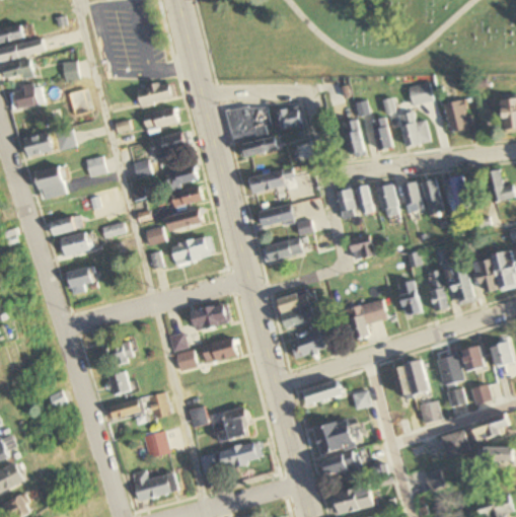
[(0,43),(24,38),(21,24),(0,28),(0,43)]
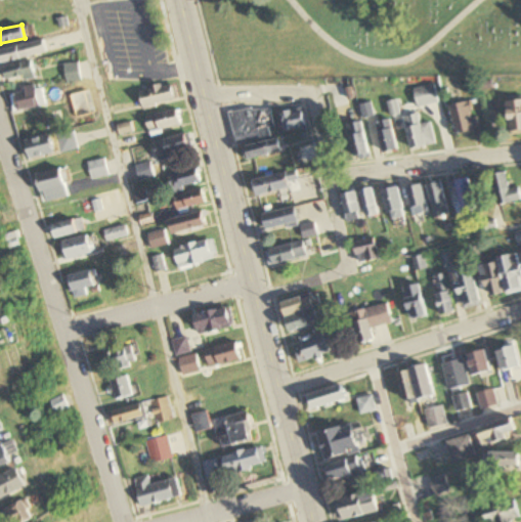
[(0,60),(43,52),(41,40),(0,47),(0,60)]
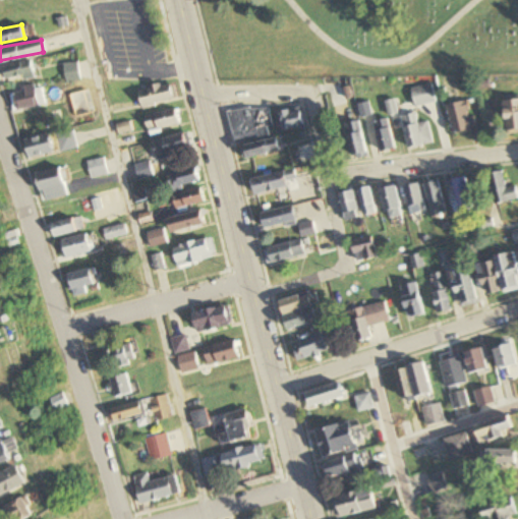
[(5,82),(34,74),(29,58),(1,66),(5,82)]
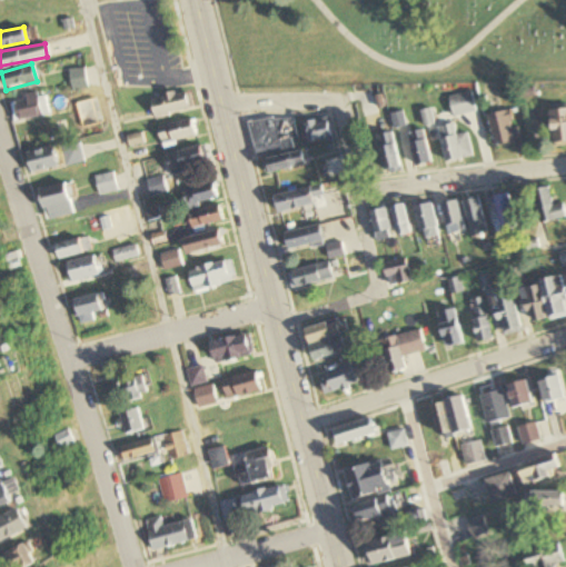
[(69,87),(85,85),(81,67),(67,69),(69,87)]
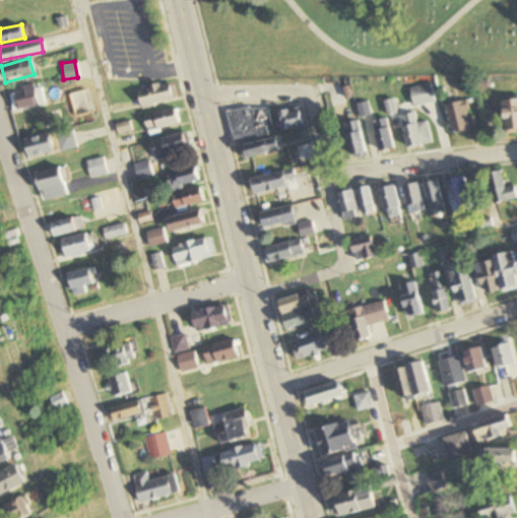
[(174,96),(169,79),(135,90),(141,108),(174,96)]
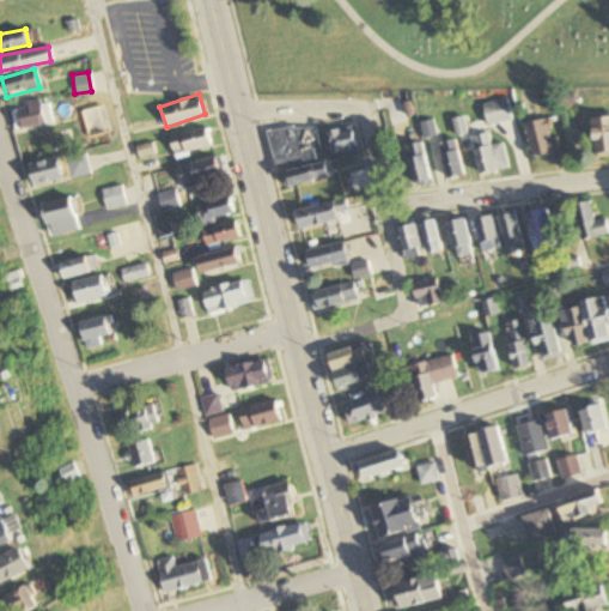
[(486,122),(510,116),(504,96),(480,102),(486,122)]
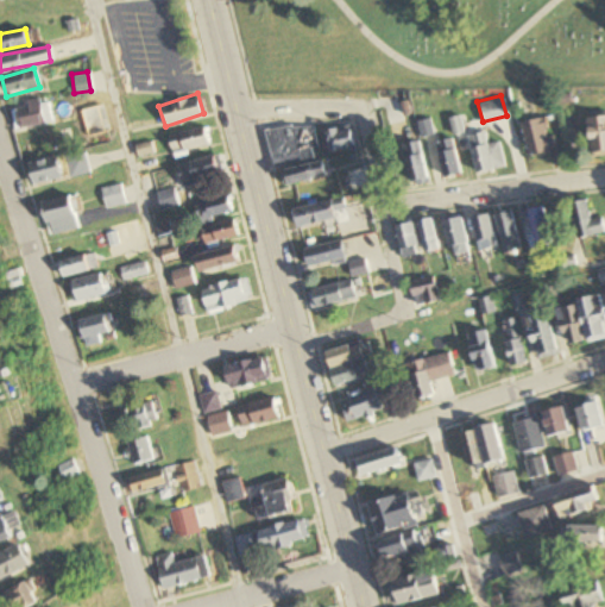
[(43,97),(10,106),(16,129),(49,120),(43,97)]
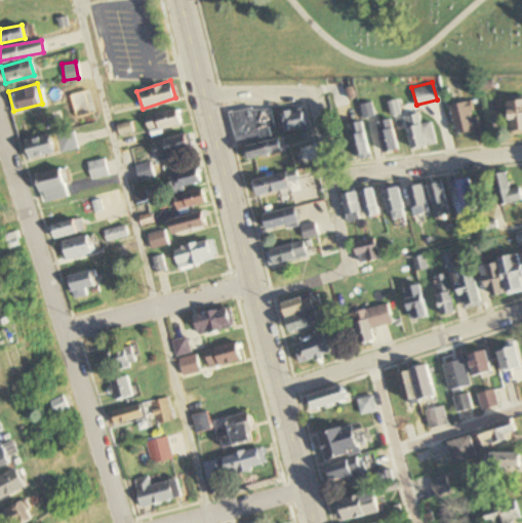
[(521,97),(506,99),(509,132),(521,130),(521,97)]
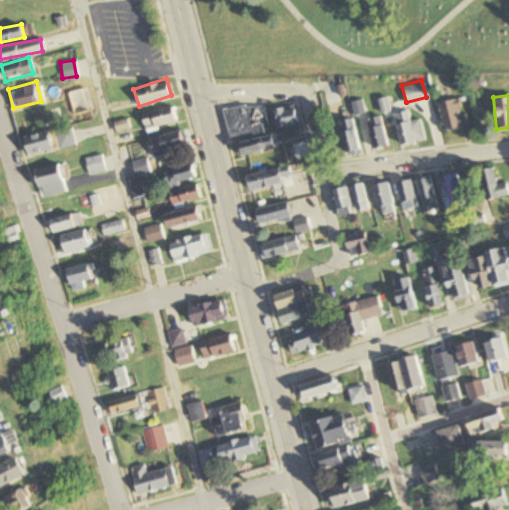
[(460,127),(460,99),(440,99),(440,127),(460,127)]
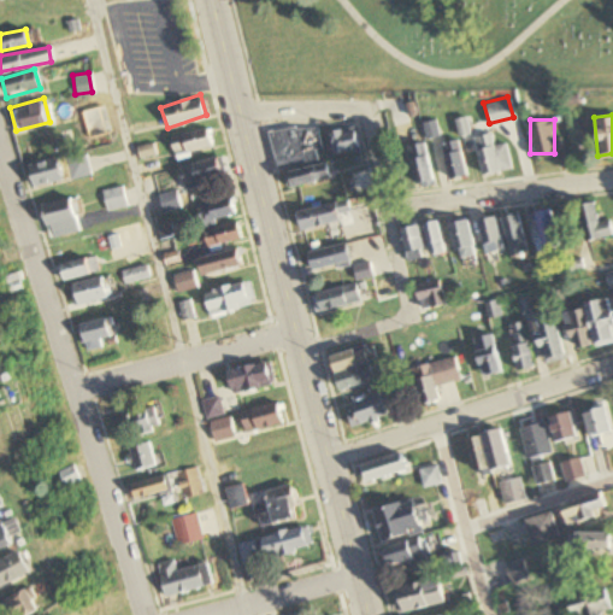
[(431,121),(423,122),(424,135),(432,135),(431,121)]
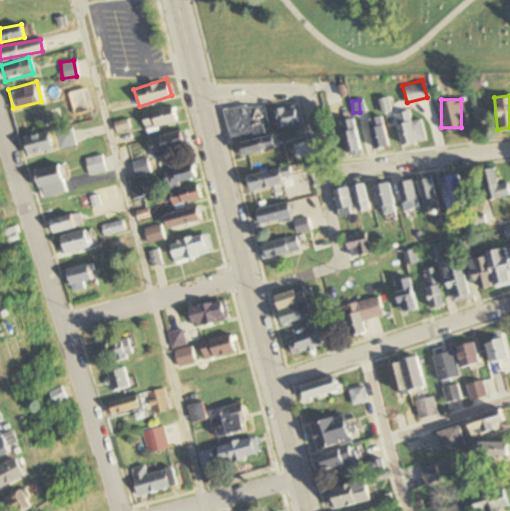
[(260,101),(222,108),(228,139),(266,131),(260,101)]
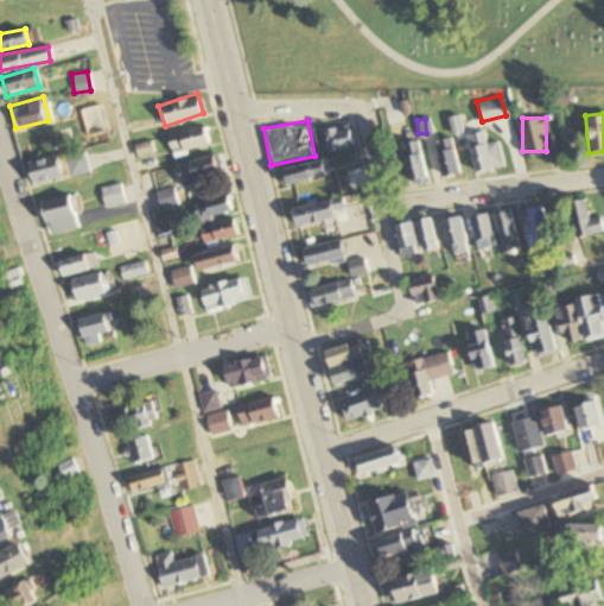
[(172,156),(209,143),(202,122),(165,136),(172,156)]
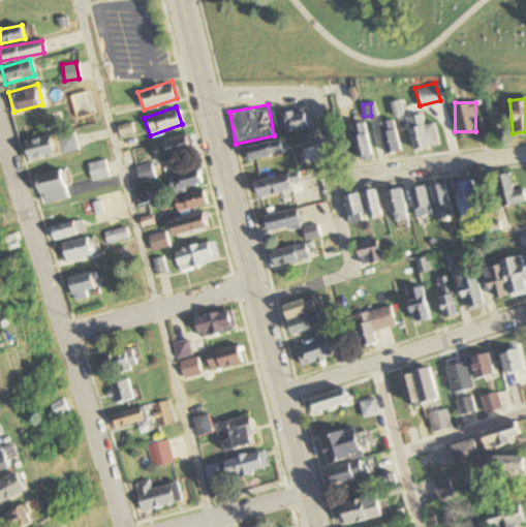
[(286,130),(306,124),(301,106),(281,112),(286,130)]
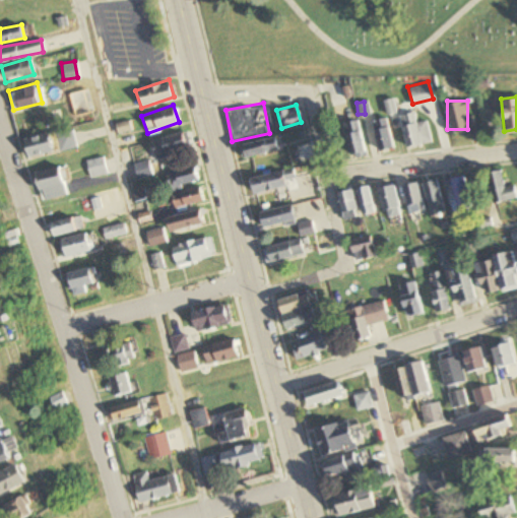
[(414,121),(412,111),(398,114),(404,146),(429,142),(425,119),(414,121)]
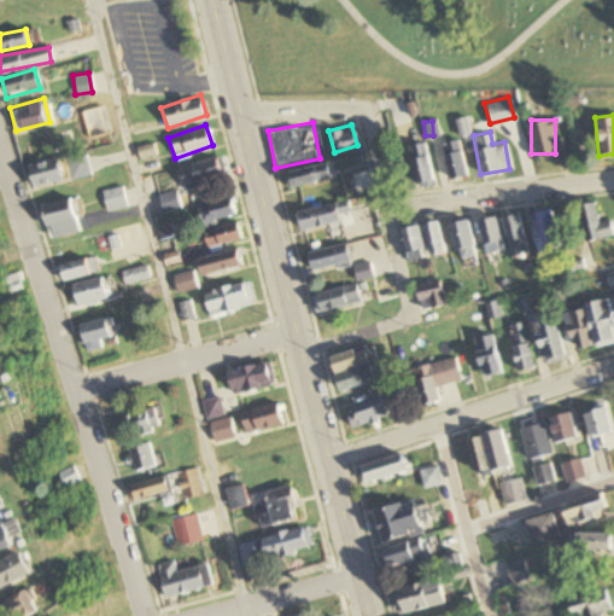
[(449,179),(466,174),(456,138),(439,143),(449,179)]
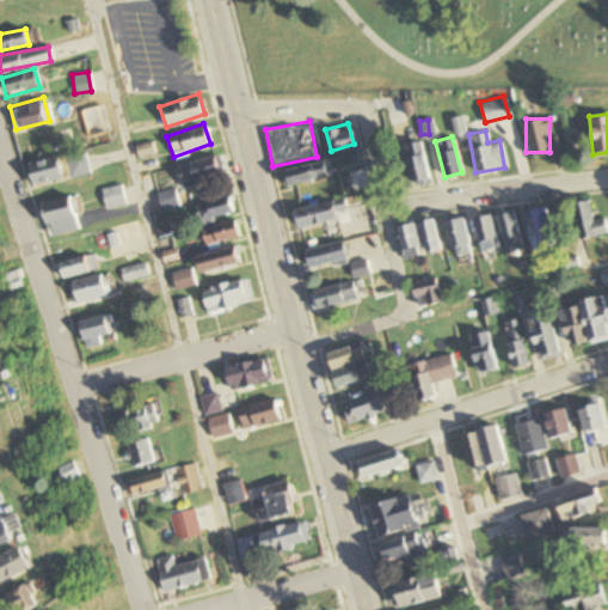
[(428,182),(418,140),(401,144),(410,185),(428,182)]
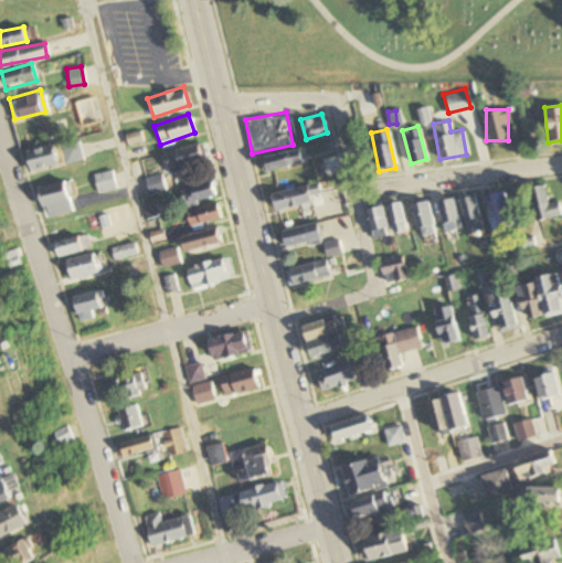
[(82,158),(76,139),(56,144),(62,163),(82,158)]
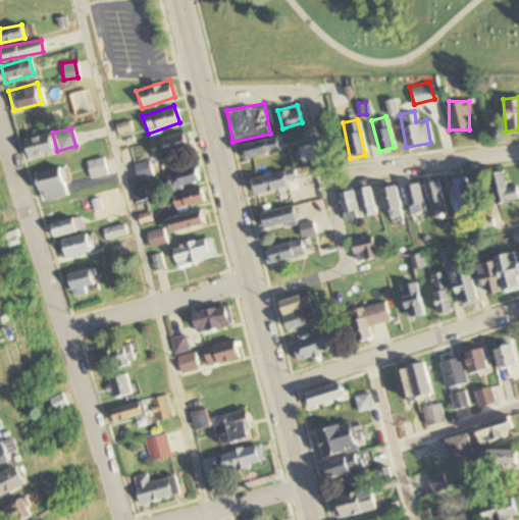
[(27,158),(52,152),(48,133),(22,139),(27,158)]
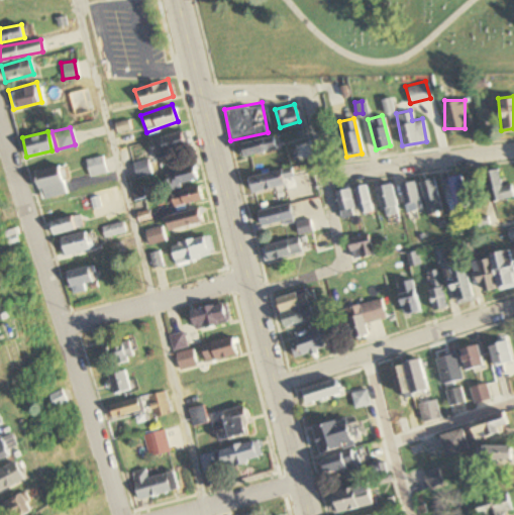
[(187,150),(183,131),(149,138),(155,158),(187,150)]
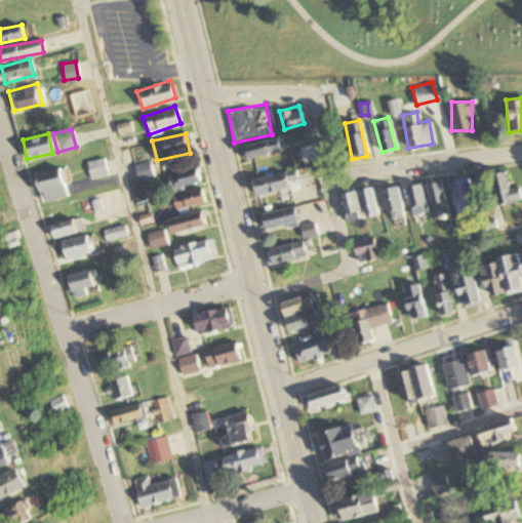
[(248,158),(280,150),(277,137),(245,145),(248,158)]
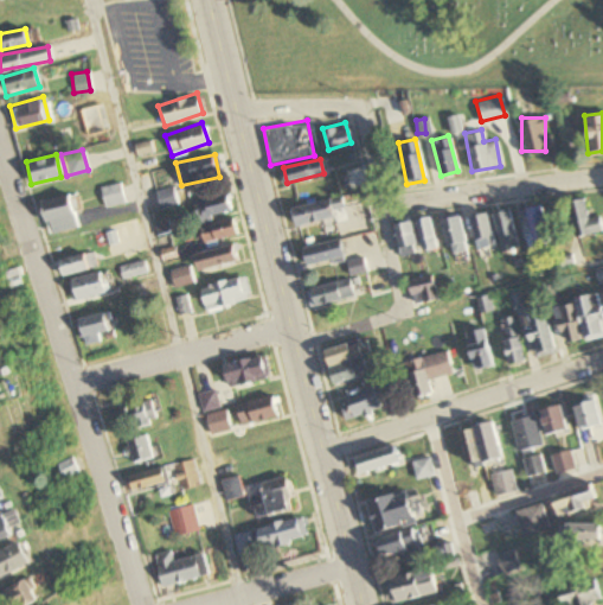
[(101,204),(121,203),(119,183),(98,185),(101,204)]
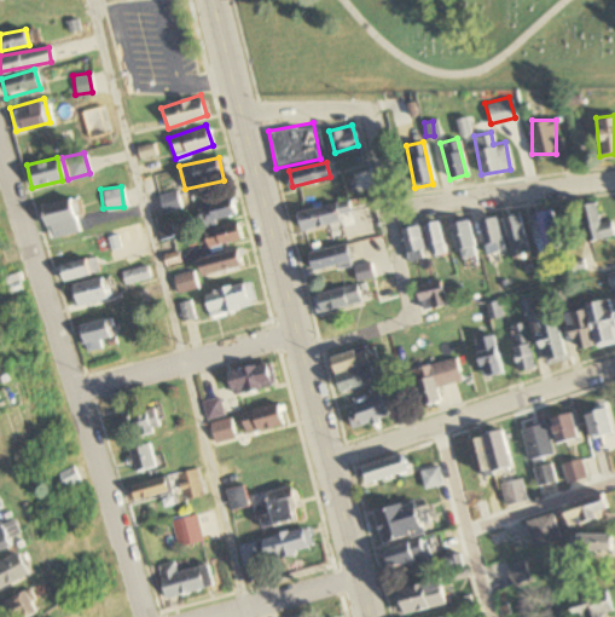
[(179,207),(174,190),(157,194),(161,211),(179,207)]
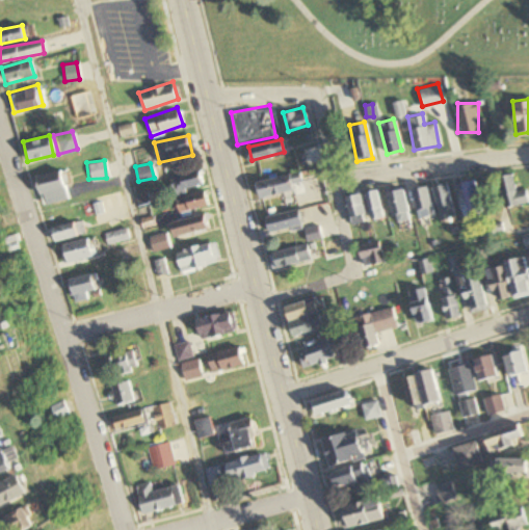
[(67,197),(58,168),(33,177),(43,206),(67,197)]
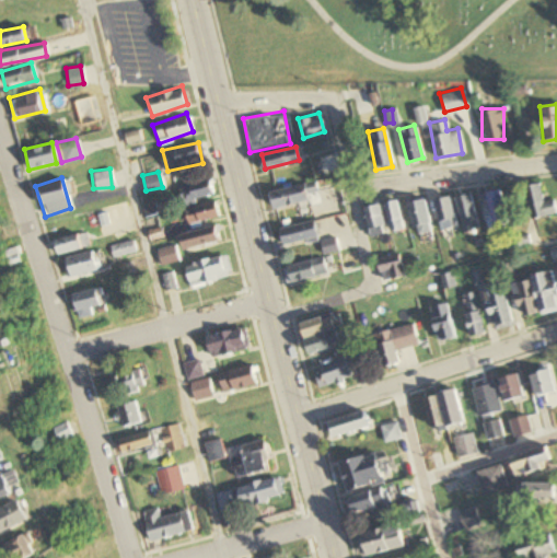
[(182,202),(211,195),(207,177),(177,185),(182,202)]
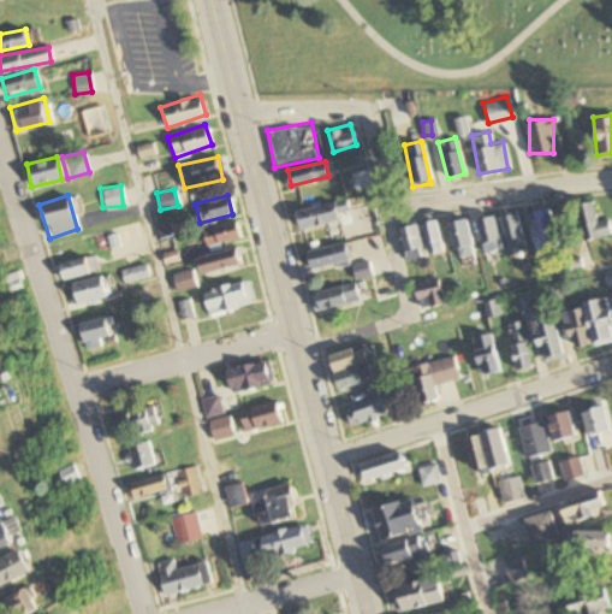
[(348,210),(344,198),(293,211),(298,229),(338,219),(337,213),(348,210)]
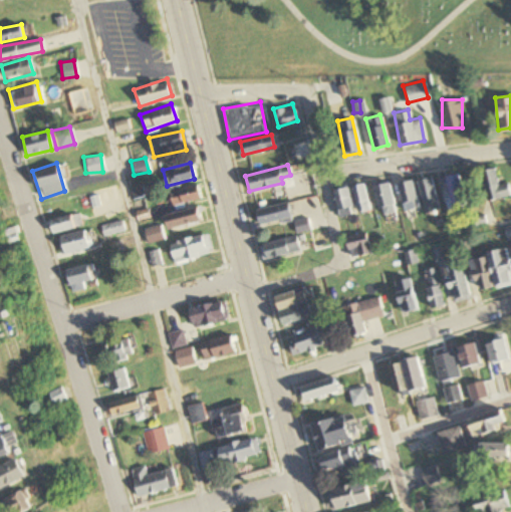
[(481,170),(486,201),(510,196),(508,183),(498,184),(495,168),(481,170)]
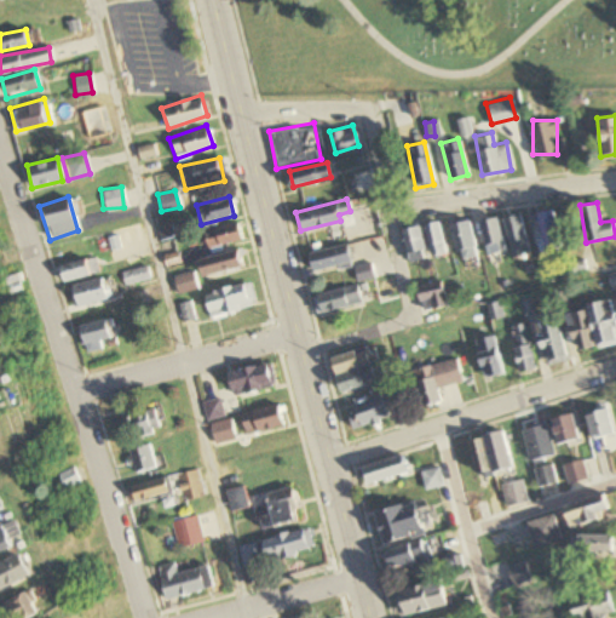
[(536,211),(545,253),(560,250),(552,207),(536,211)]
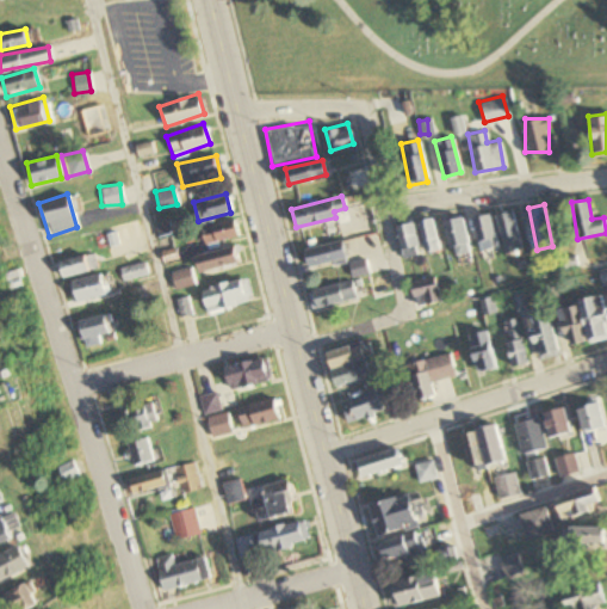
[(503,253),(520,250),(511,210),(494,214),(503,253)]
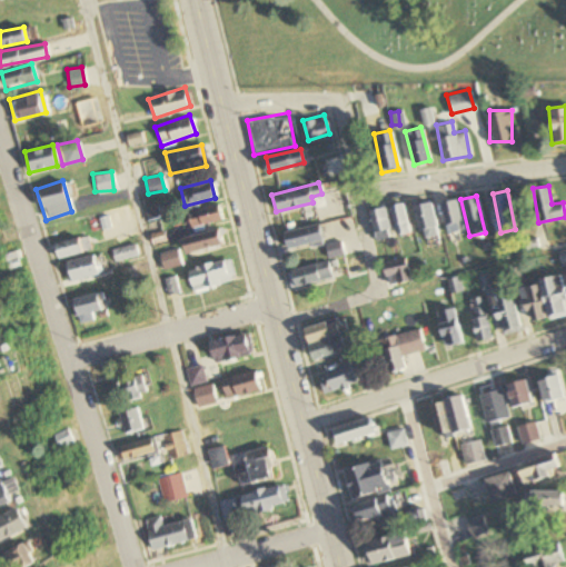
[(462,232),(456,199),(439,202),(445,236),(462,232)]
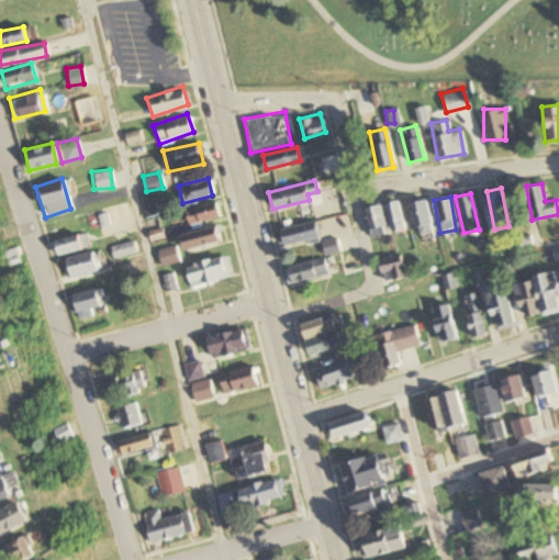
[(183,212),(190,226),(219,213),(212,199),(183,212)]
